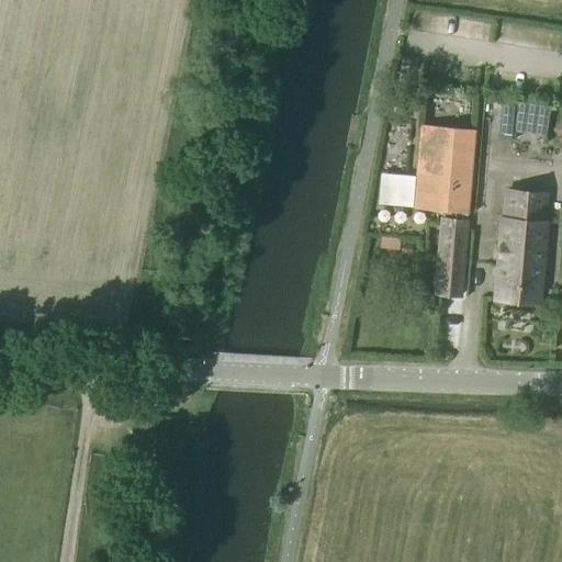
[(420,126),(414,208),(468,212),(473,131),(420,126)]
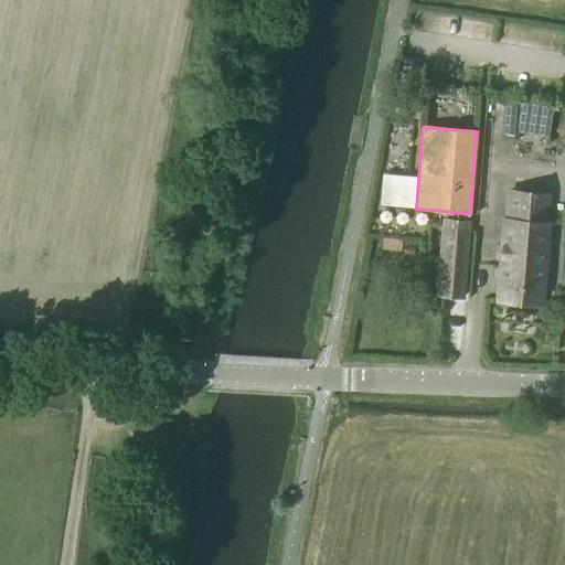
[(414,209),(417,178),(383,176),(380,205),(414,209)]
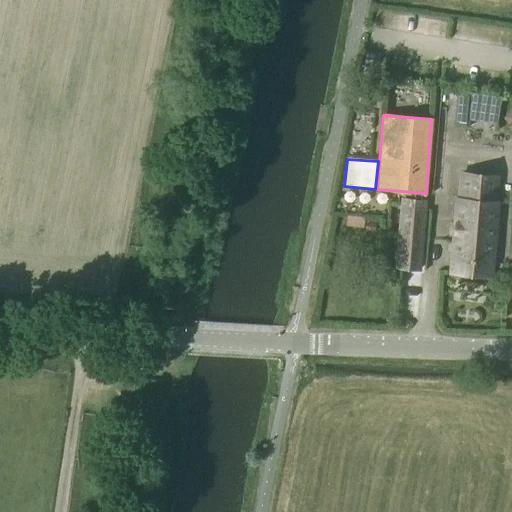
[(490,277),(497,203),(495,203),(497,177),(461,174),(460,200),(458,200),(451,274),(490,277)]
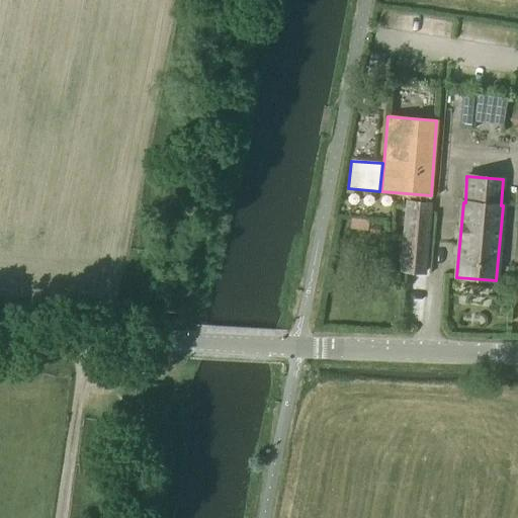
[(402,272),(424,273),(427,236),(426,236),(428,207),(408,205),(406,234),(405,234),(402,272)]
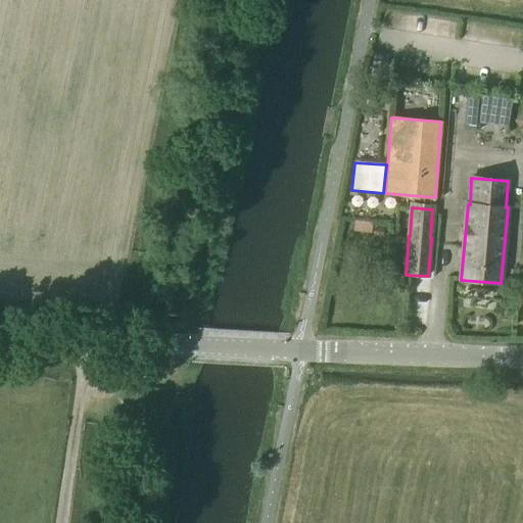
[(374,229),(374,237),(383,237),(384,230),(374,229)]
